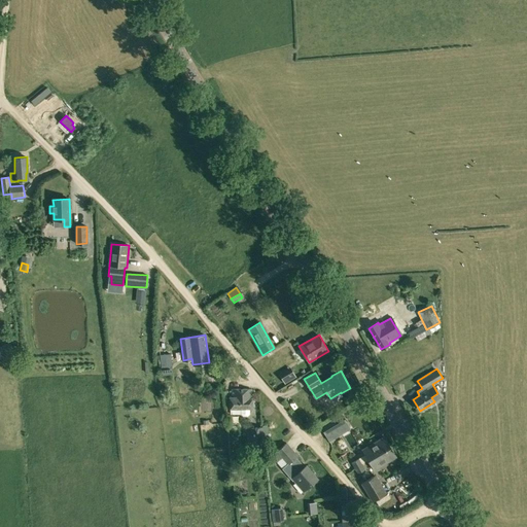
[(231,397),(231,409),(232,409),(251,409),(251,389),(232,389),(232,397),(231,397)]
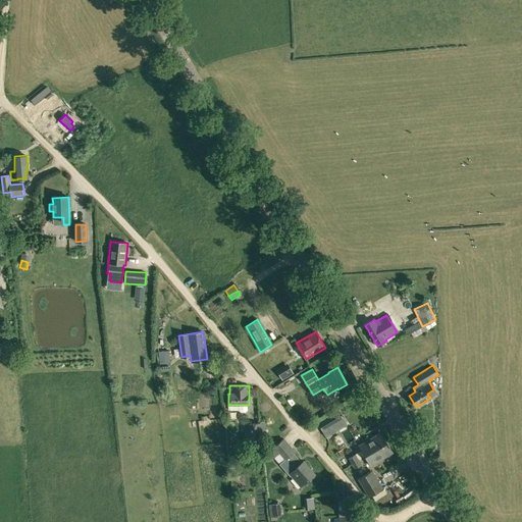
[(338,411),(317,423),(321,429),(326,436),(335,430),(331,423),(343,417),(338,411)]
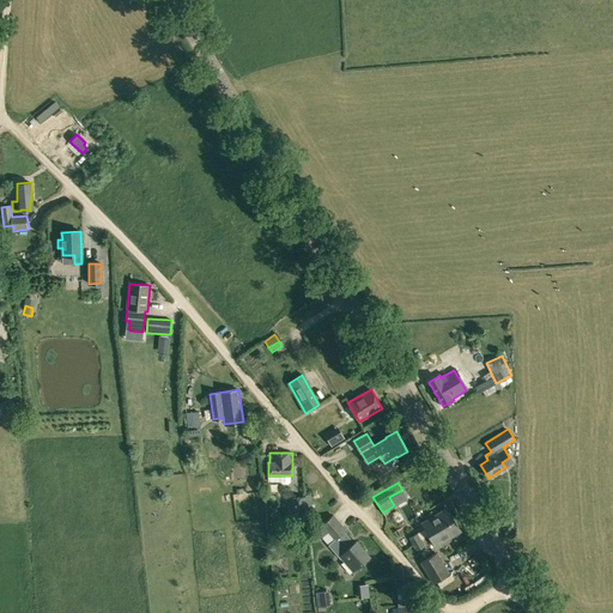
[(296,485),(285,485),(285,497),(296,497),(296,485)]
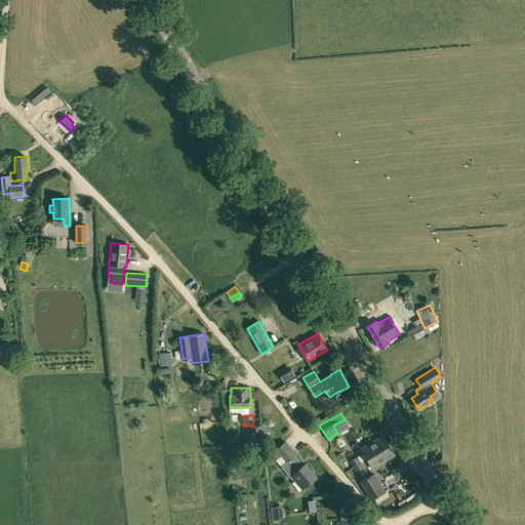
[(260,426),(249,427),(251,452),(264,451),(260,426)]
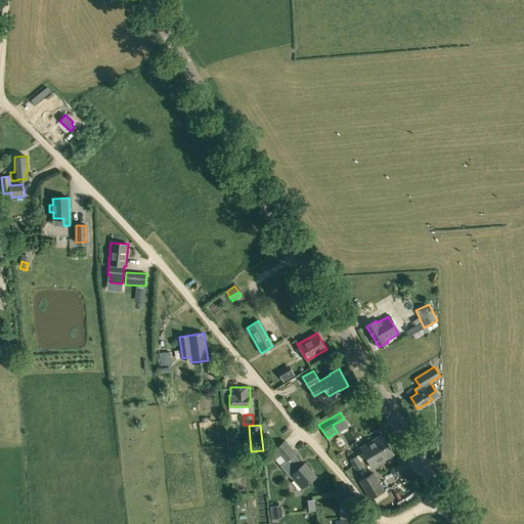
[(272,440),(284,438),(281,428),(270,430),(272,440)]
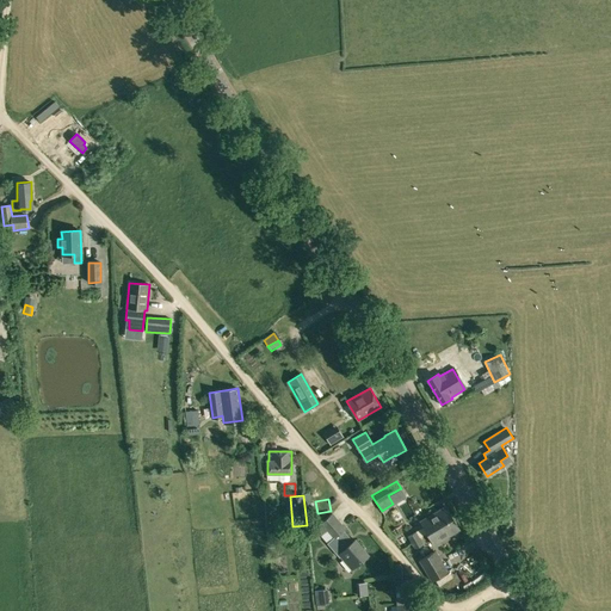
[(420,522),(429,535),(452,519),(445,507),(420,522)]
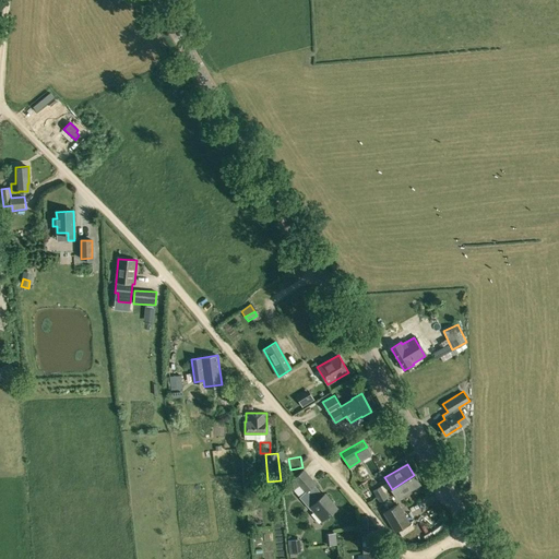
[(314,506),(325,518),(336,508),(324,494),(322,496),(313,485),(316,484),(304,470),(293,479),(305,492),(300,497),(310,509),(314,506)]
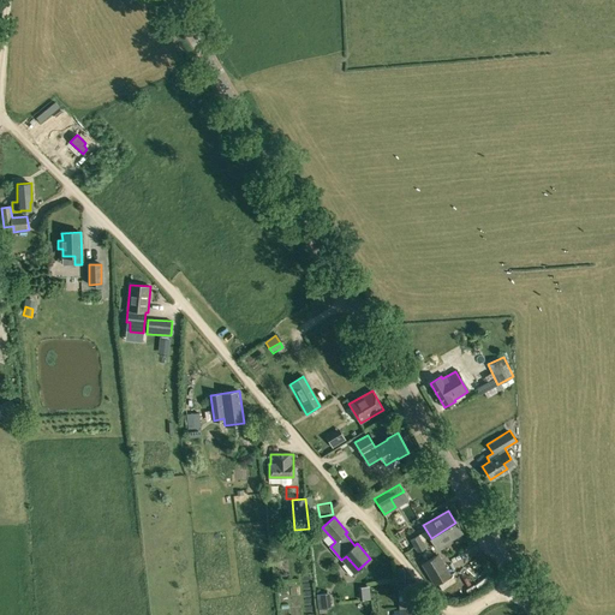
[(461,533),(455,523),(431,538),(436,548),(461,533)]
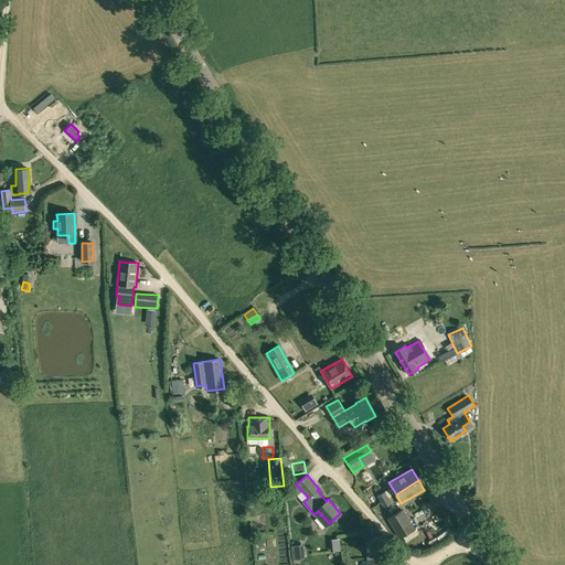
[(368,488),(361,490),(363,500),(371,498),(368,488)]
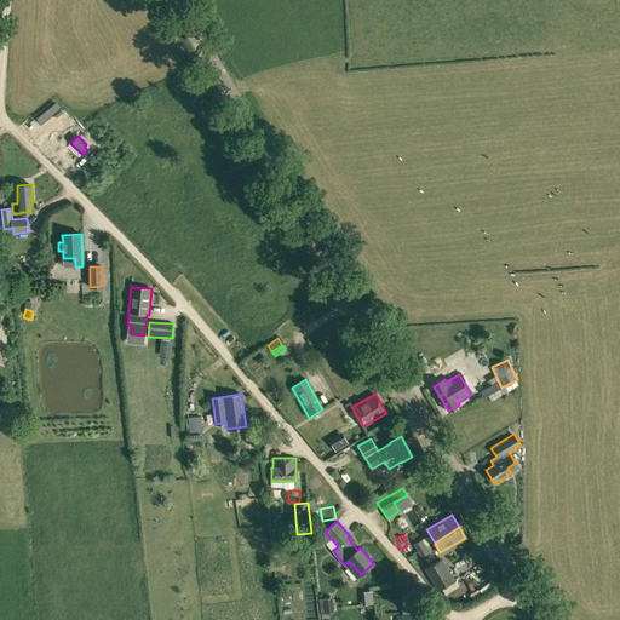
[(418,551),(425,546),(422,540),(414,545),(418,551)]
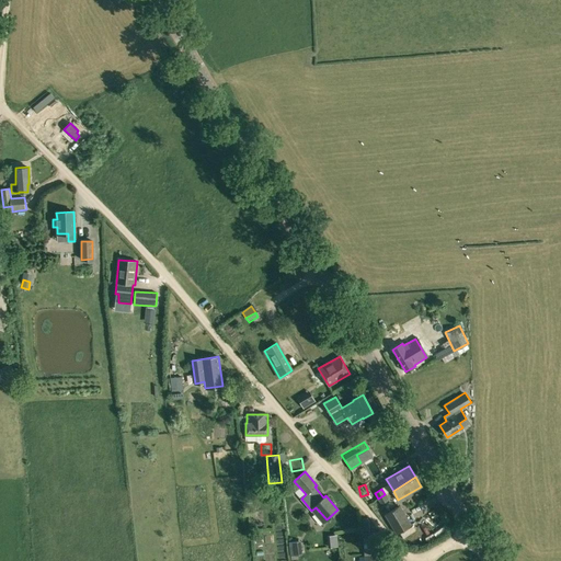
[(388,499),(385,494),(378,499),(381,503),(388,499)]
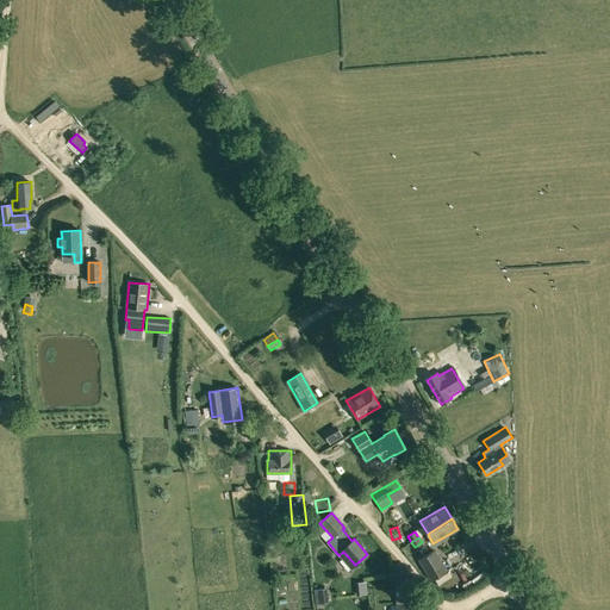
[(434,551),(418,559),(430,579),(446,571),(434,551)]
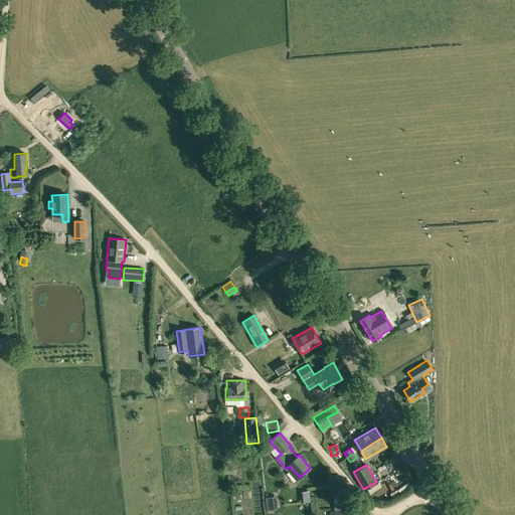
[(332,477),(334,508),(334,510),(334,514),(355,514),(355,508),(354,508),(347,508),(347,507),(347,505),(348,504),(347,489),(339,490),(338,478),(337,476),(332,477)]
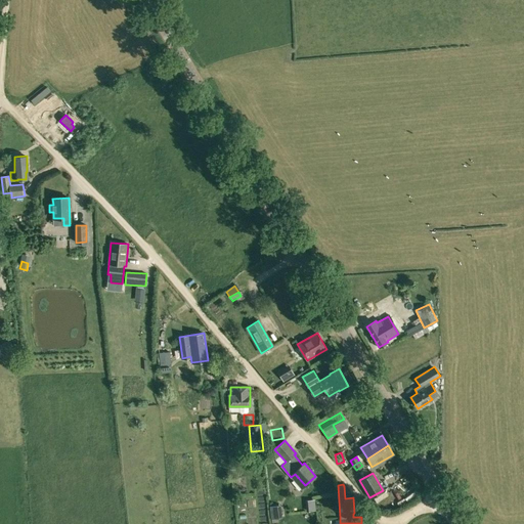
[(392,495),(382,504),(384,508),(395,499),(392,495)]
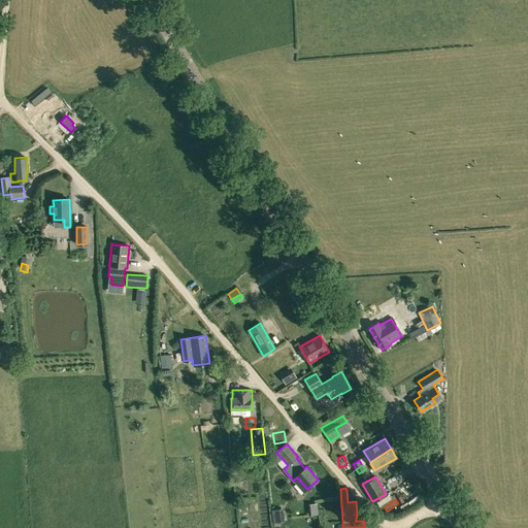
[(410,500),(400,504),(404,515),(415,509),(410,500)]
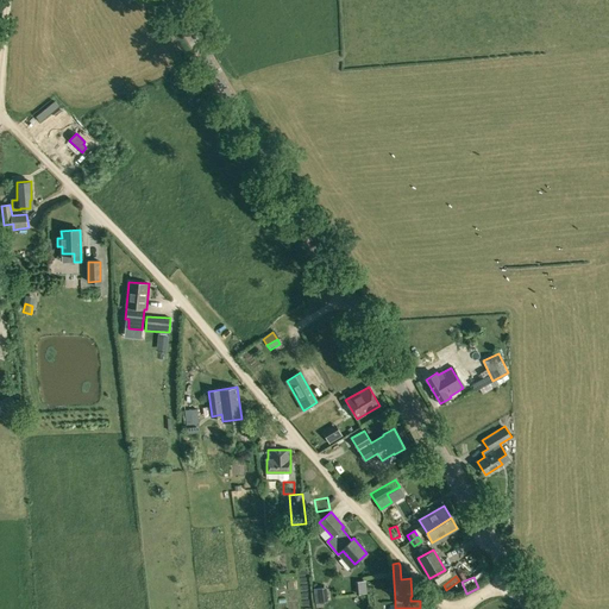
[(328,602),(326,588),(314,589),(315,603),(322,602),(328,602)]
